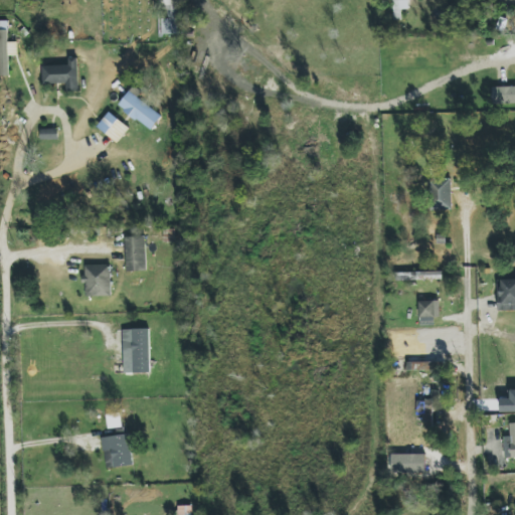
[(162,0),(161,34),(180,34),(180,0),(170,0),(162,0)]
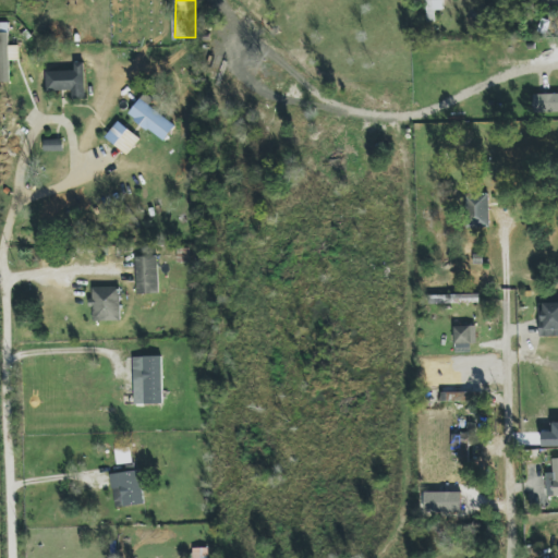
[(426,0),(427,22),(435,21),(435,10),(444,10),(443,0),(426,0)]
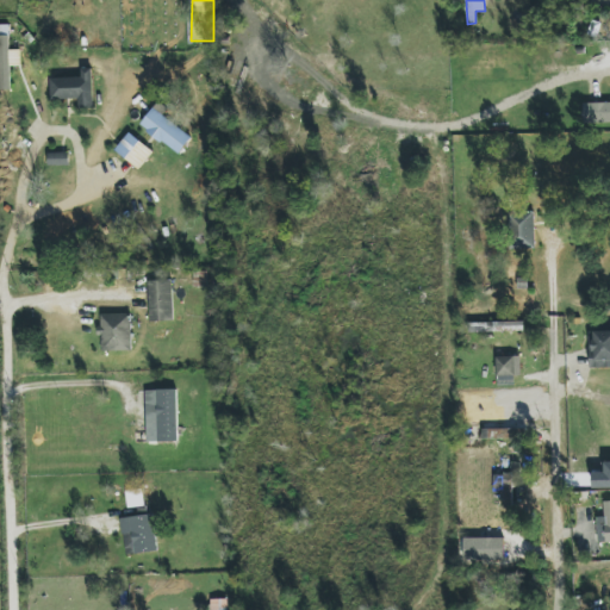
[(0,89),(11,89),(8,25),(0,25),(0,89)]
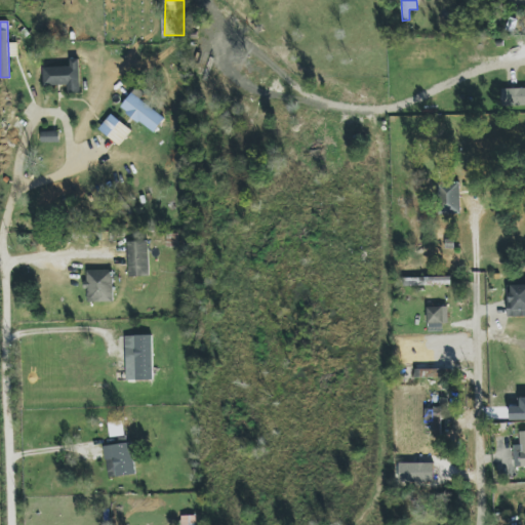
[(68,85),(69,93),(81,92),(80,58),(71,59),(71,67),(44,67),(44,85),(68,85)]
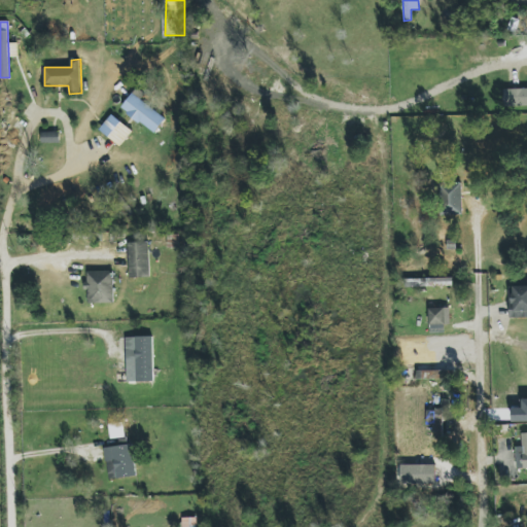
[(145,95),(137,88),(121,108),(154,134),(166,118),(141,100),(145,95)]
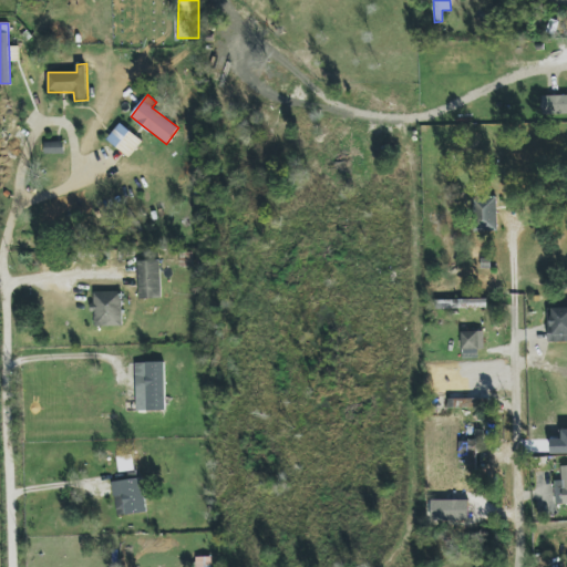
[(566,95),(543,96),(544,115),(566,113),(566,95)]
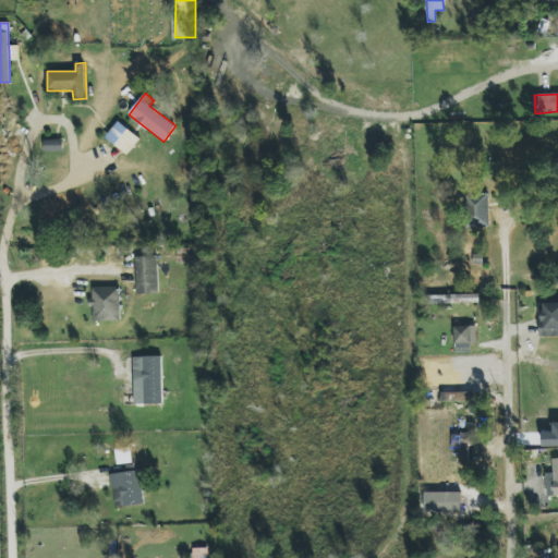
[(141,140),(119,121),(106,137),(128,155),(141,140)]
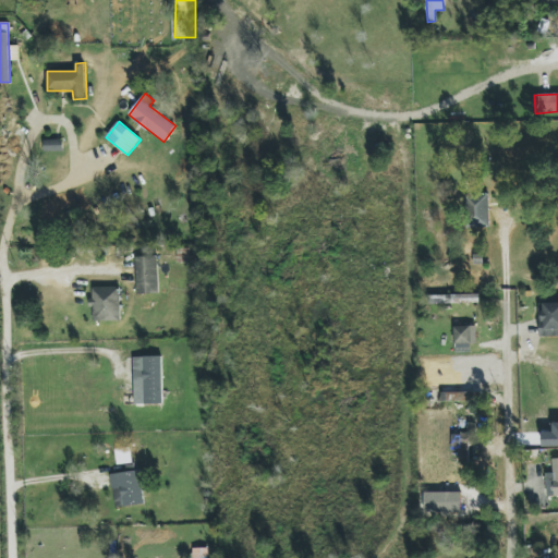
[(44,140),(45,152),(64,152),(63,140),(44,140)]
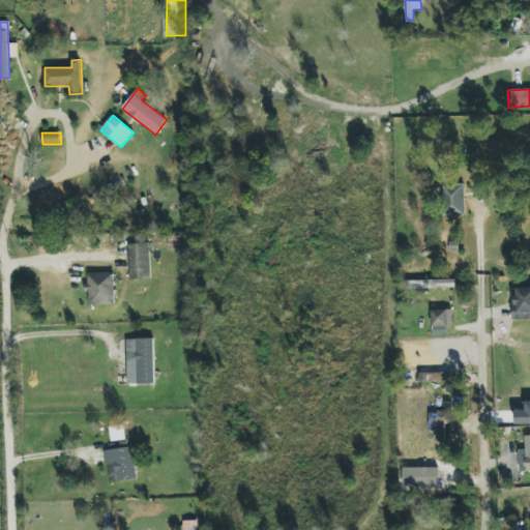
[(465,184),(442,184),(443,217),(466,216),(465,184)]
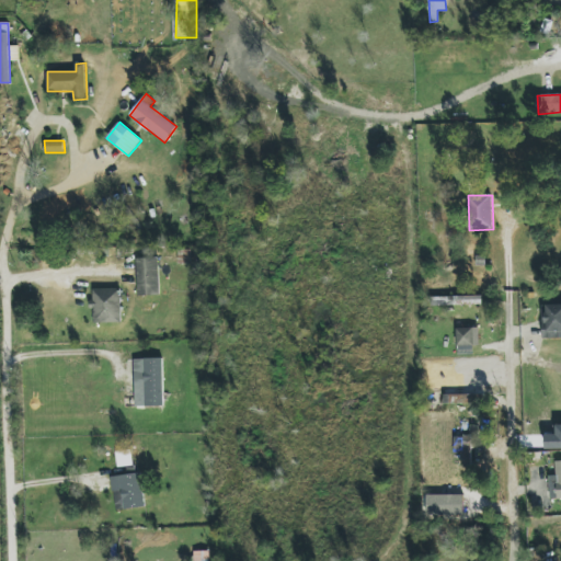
[(159,258),(136,259),(138,296),(160,295),(159,258)]
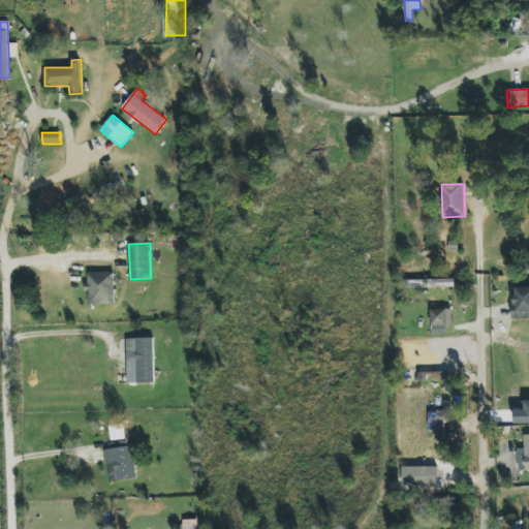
[(114,273),(87,273),(88,305),(115,304),(114,273)]
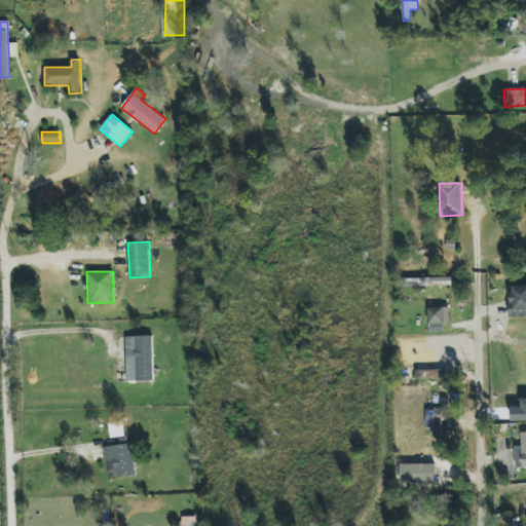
[(452,277),(405,278),(405,287),(452,286),(452,277)]
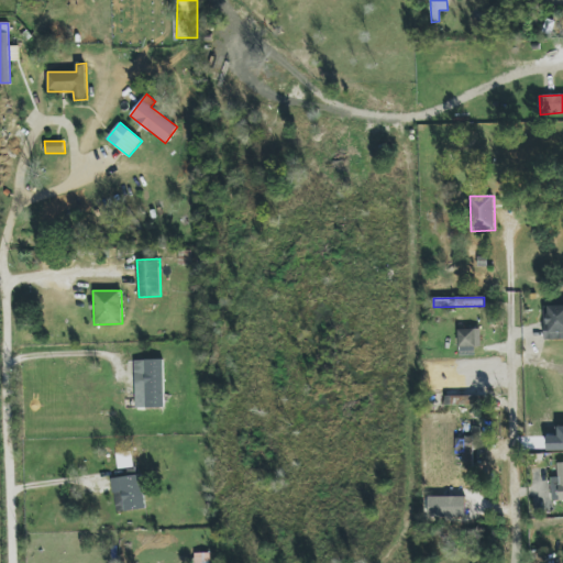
[(562,306),(544,306),(544,340),(562,339),(562,306)]
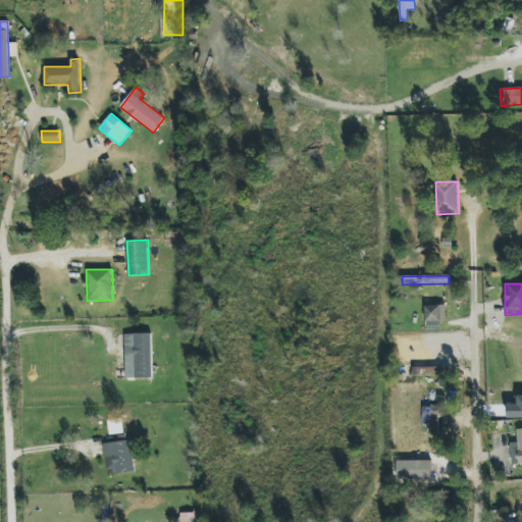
[(447,321),(446,305),(426,306),(426,322),(447,321)]
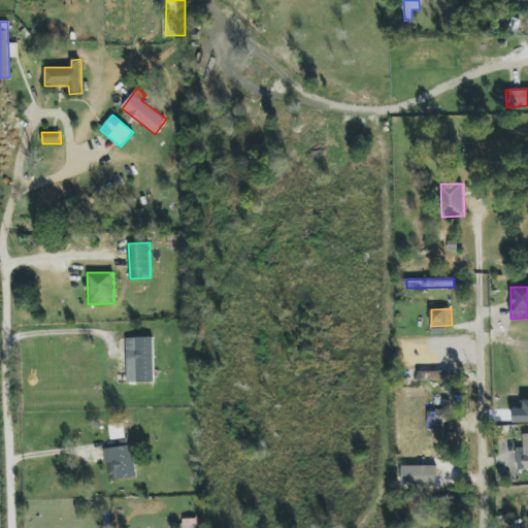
[(154,337),(126,338),(127,383),(154,383),(154,337)]
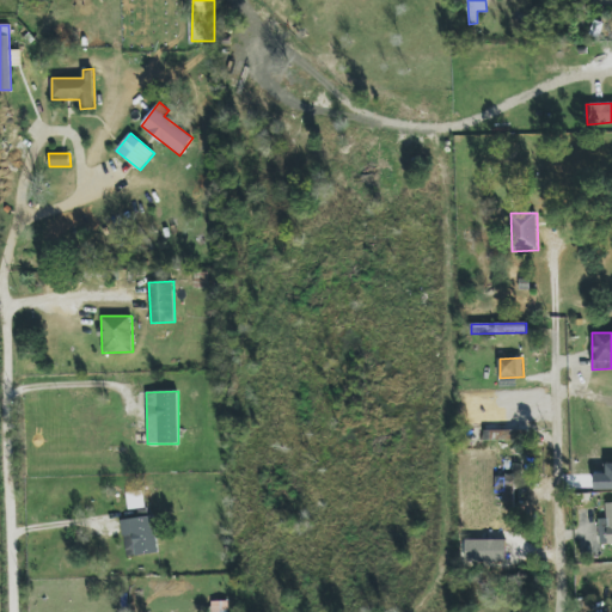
[(526,489),(525,464),(508,465),(509,475),(495,476),(496,499),(506,497),(506,508),(515,508),(514,489),(526,489)]
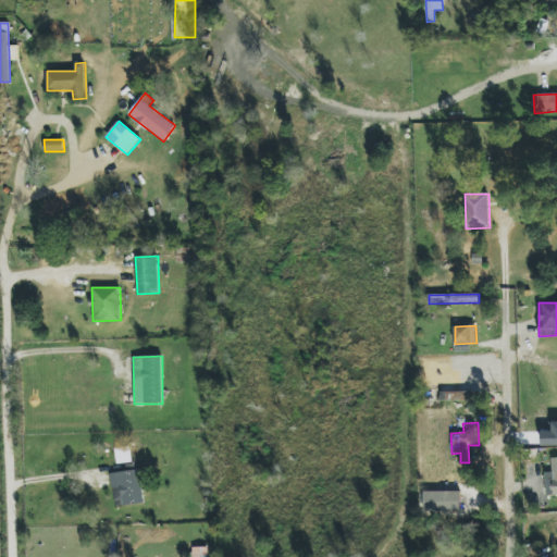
[(556,422),(543,423),(543,446),(556,445),(556,422)]
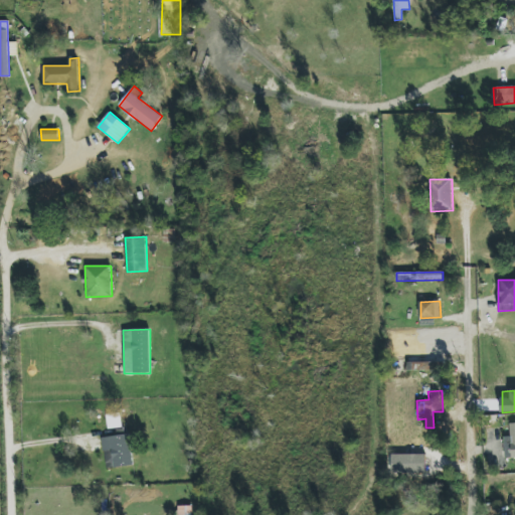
[(514,458),(514,423),(510,424),(510,437),(505,437),(505,458),(514,458)]
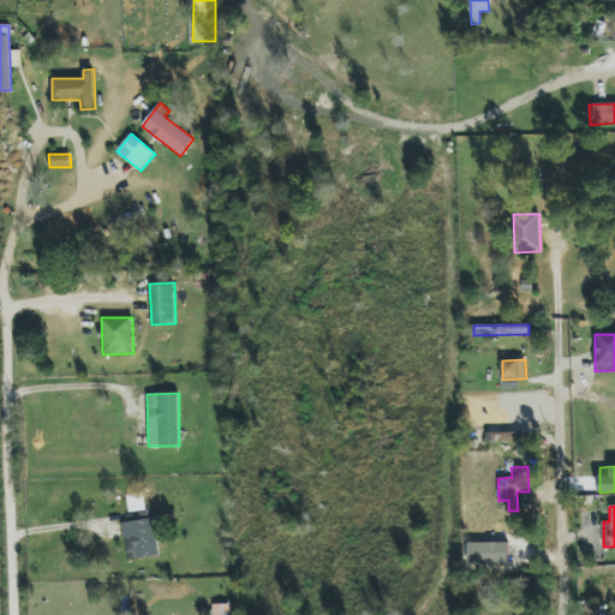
[(159,556),(155,519),(123,521),(126,560),(159,556)]
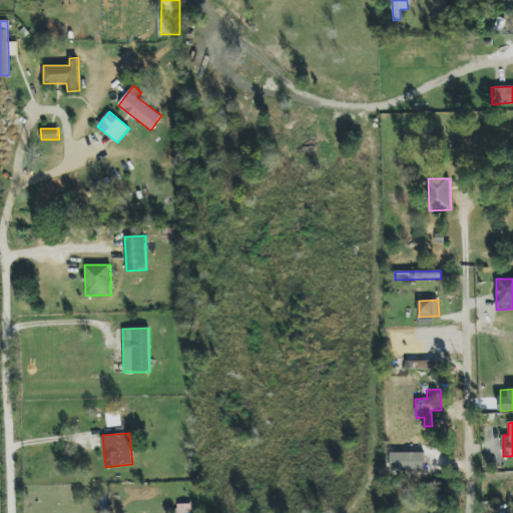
[(176,512),(191,512),(191,504),(177,504),(176,512)]
